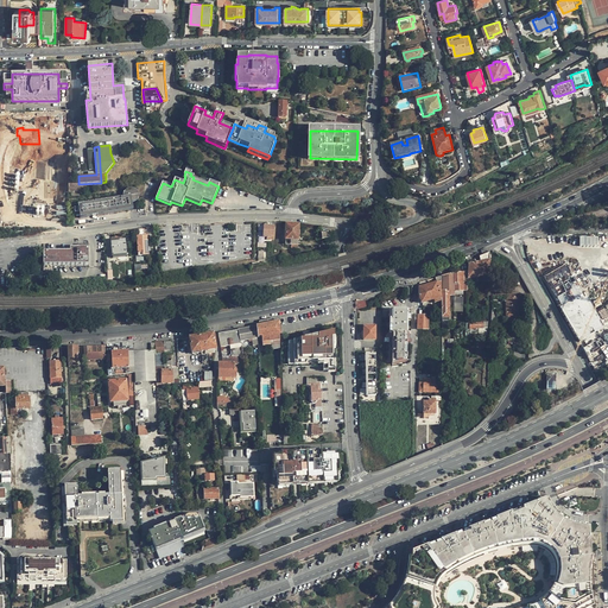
[(122,198),(75,206),(75,209),(75,214),(76,214),(76,217),(81,216),(81,219),(88,217),(92,213),(120,208),(126,213),(133,211),(132,204),(133,204),(135,203),(137,201),(138,198),(138,195),(138,194),(137,192),(135,190),(132,189),(130,189),(128,189),(125,191),(124,192),(122,195),(122,196),(122,198)]
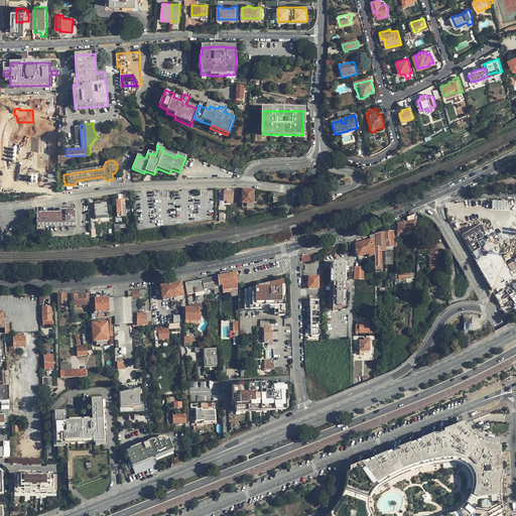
[(41,187),(41,172),(18,181),(18,188),(25,187),(26,188),(41,187)]
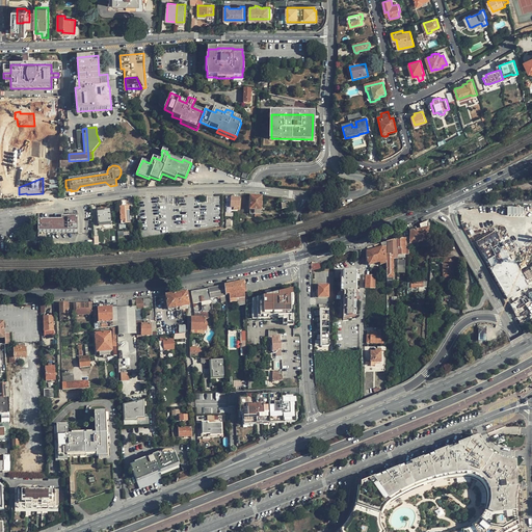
[(77,190),(110,186),(105,182),(80,186),(77,190)]
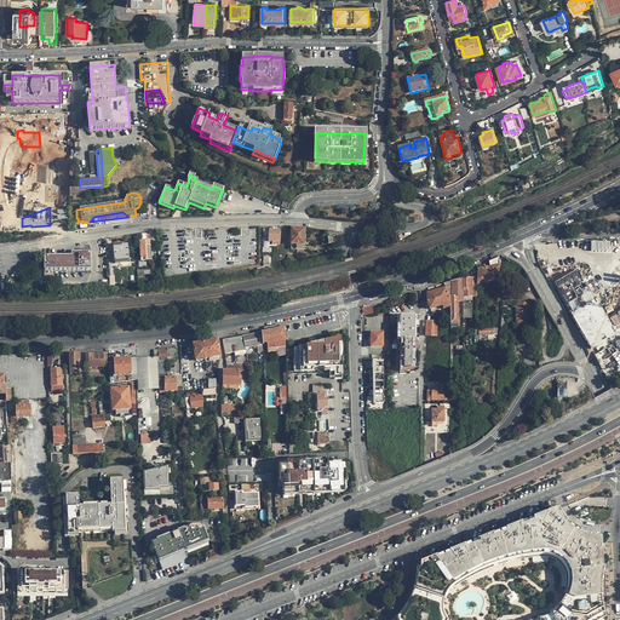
[(297,252),(300,252),(302,252),(303,250),(304,250),(305,229),(292,229),(291,250),(297,250),(297,252)]
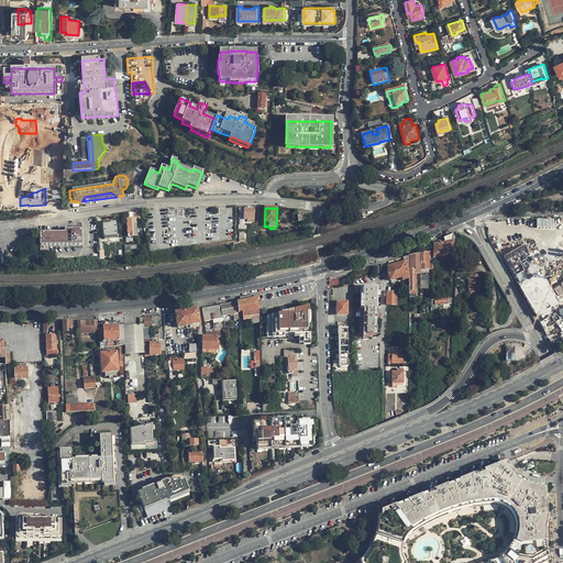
[(252,222),(253,210),(245,209),(244,220),(249,220),(249,222),(252,222)]
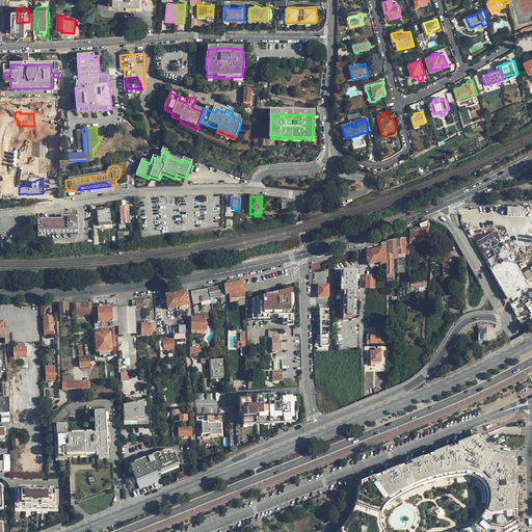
[(130,223),(129,207),(120,207),(121,222),(125,222),(125,224),(130,223)]
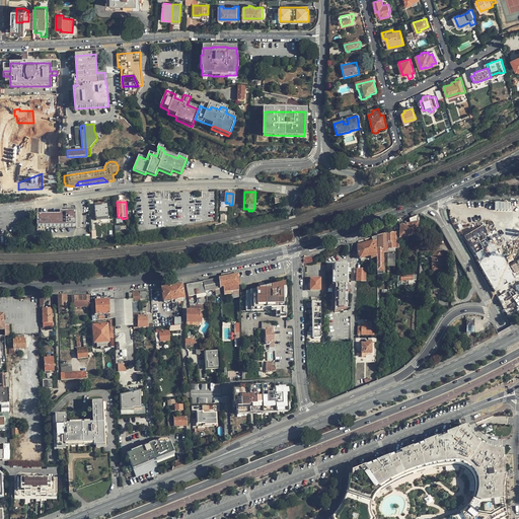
[(107,218),(106,205),(94,206),(95,218),(107,218)]
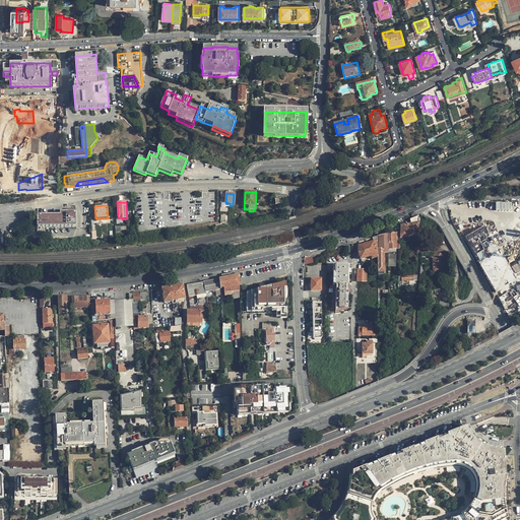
[(38,228),(76,226),(75,211),(67,211),(60,212),(60,214),(39,215),(39,216),(38,216),(37,216),(38,228)]
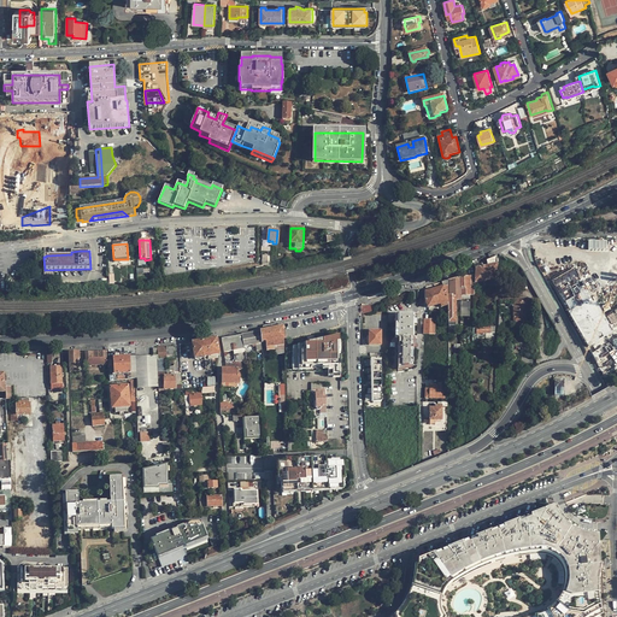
[(474,283),(495,278),(497,263),(497,257),(486,260),(487,265),(475,268),(475,272),(474,281),(474,283)]
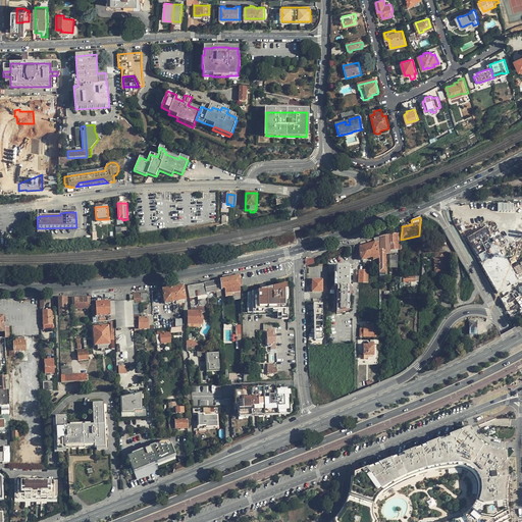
[(487,224),(467,238),(511,316),(521,309),(521,260),(519,263),(515,256),(509,259),(487,224)]
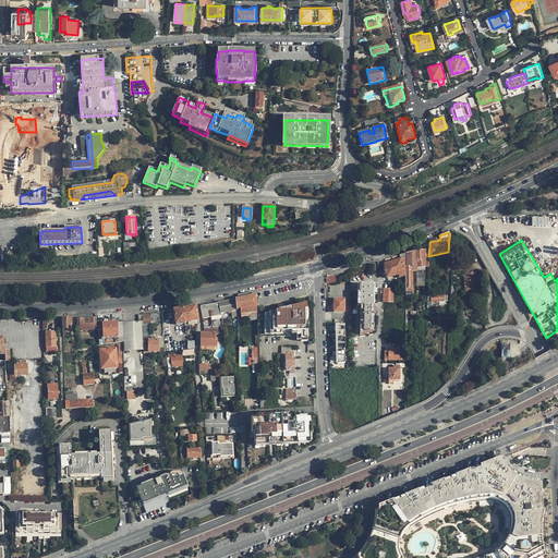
[(413,291),(413,271),(413,267),(416,267),(416,250),(404,254),(404,258),(405,273),(405,287),(404,292),(412,291),(413,291)]
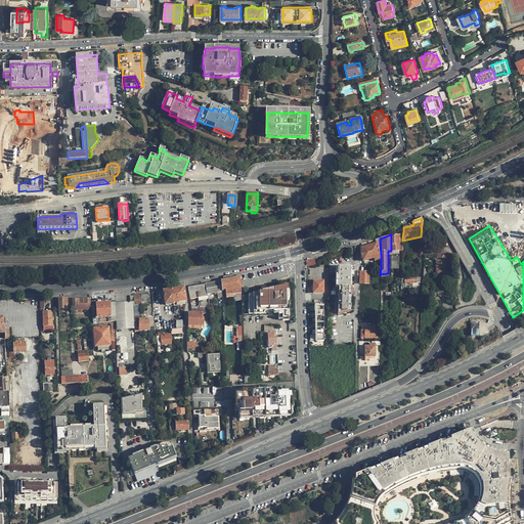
[(400,234),(391,234),(391,251),(402,251),(402,241),(402,238),(400,238),(400,234)]
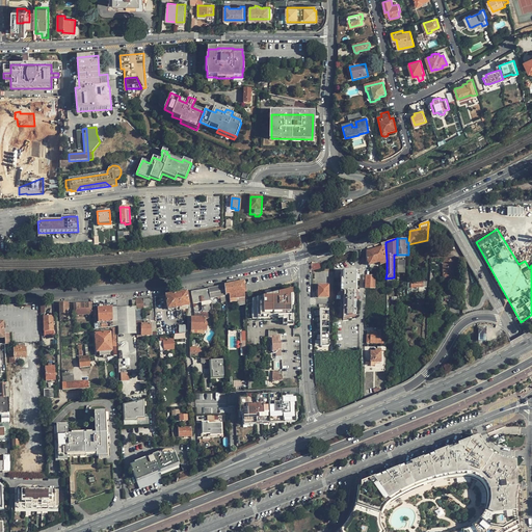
[(387,260),(386,246),(373,249),(366,251),(366,260),(368,265),(387,260)]
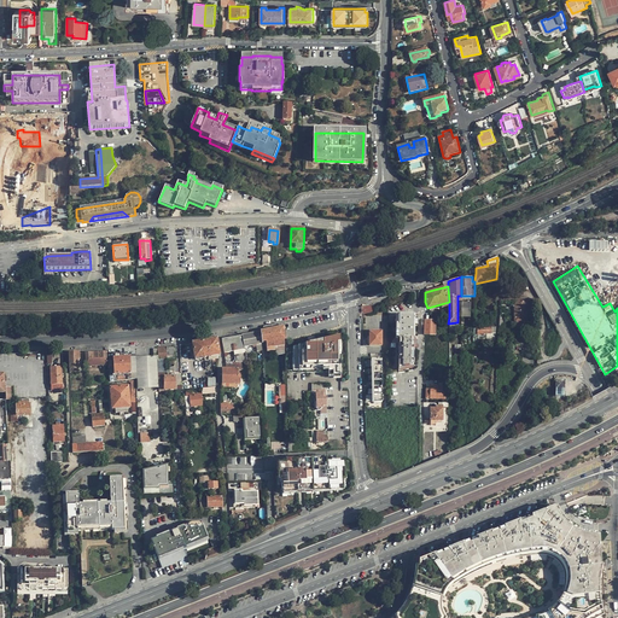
[(474,299),(461,301),(461,316),(472,316),(472,305),(474,305),(474,299)]
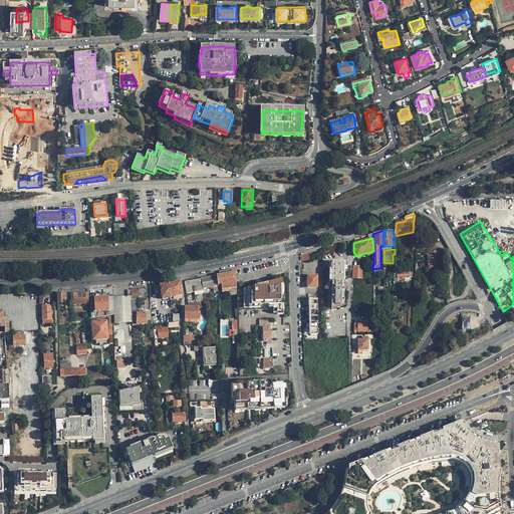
[(431,251),(431,256),(428,256),(428,268),(435,268),(435,265),(438,265),(439,251),(431,251)]
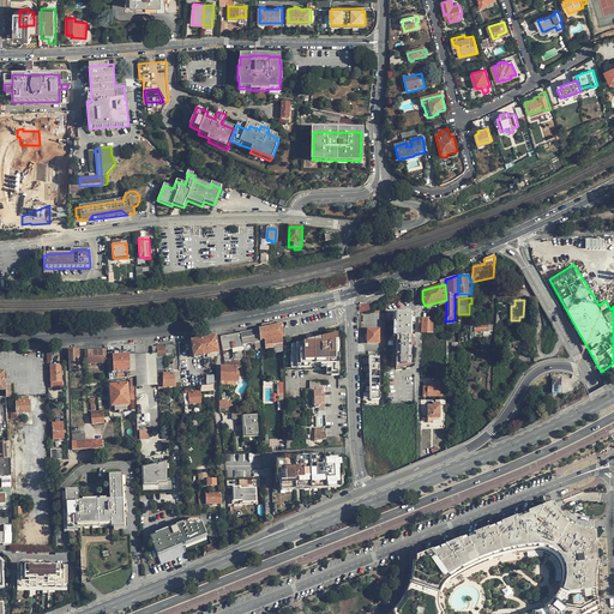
[(414,336),(415,313),(410,313),(393,313),(392,336),(396,336),(396,366),(410,363),(411,336),(414,336)]
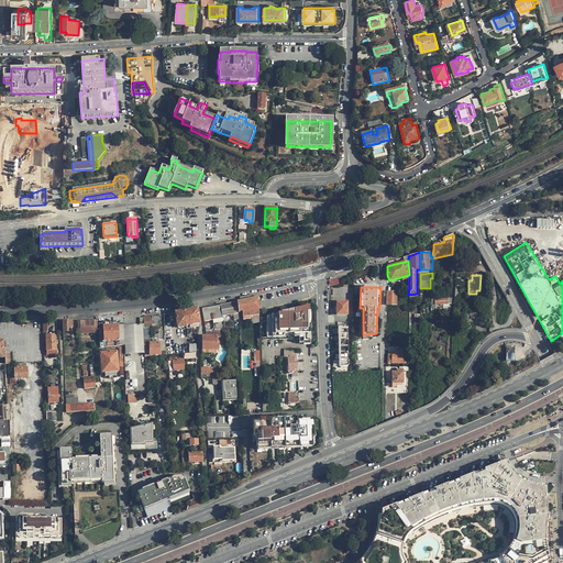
[(396,293),(390,293),(386,293),(386,305),(396,305),(396,293)]
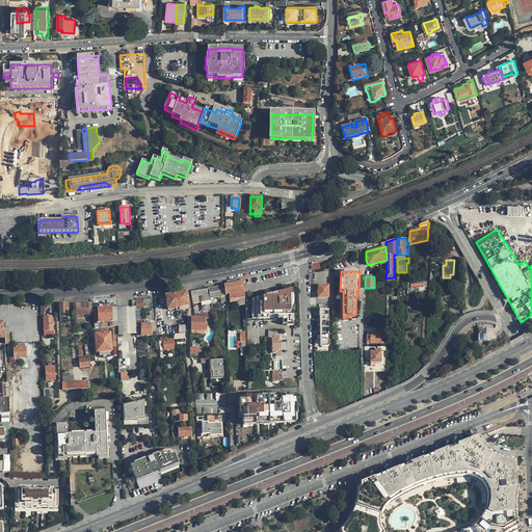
[(241,283),(228,285),(224,286),(225,295),(228,295),(229,303),(236,302),(244,301),(244,282),(241,283)]
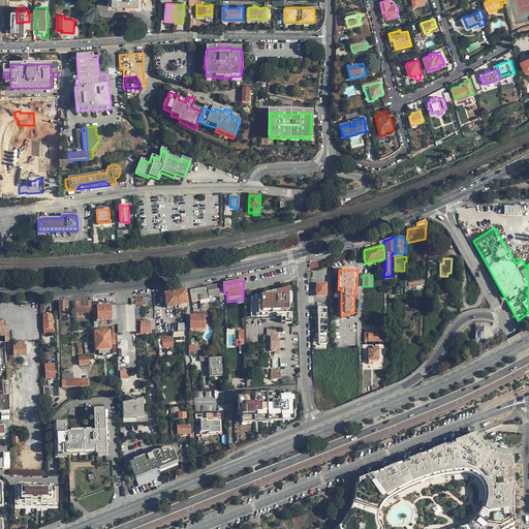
[(216,285),(207,287),(209,297),(219,296),(224,294),(224,293),(223,284),(216,285)]
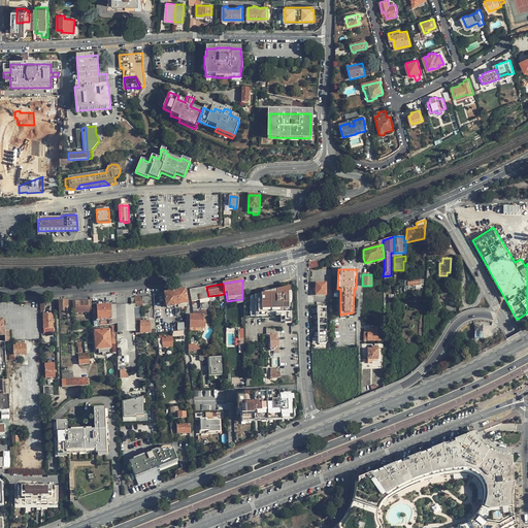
[(325,284),(316,284),(316,295),(325,295),(325,284)]
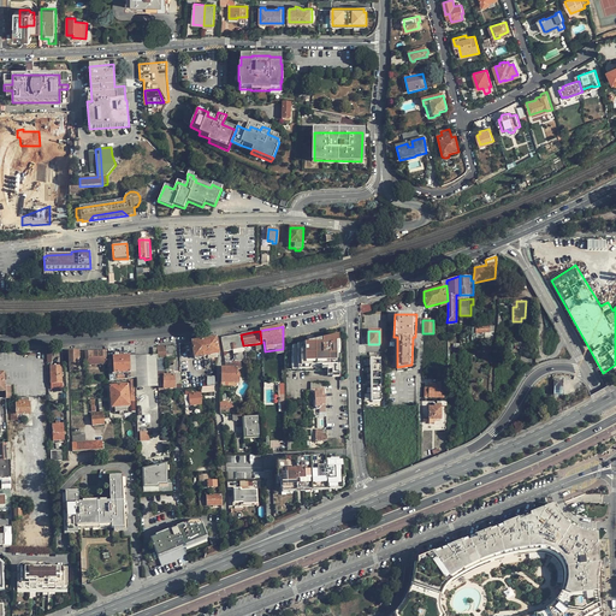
[(241,335),(220,338),(224,351),(236,350),(236,354),(234,354),(235,361),(241,361),(246,361),(246,360),(243,345),(241,335)]
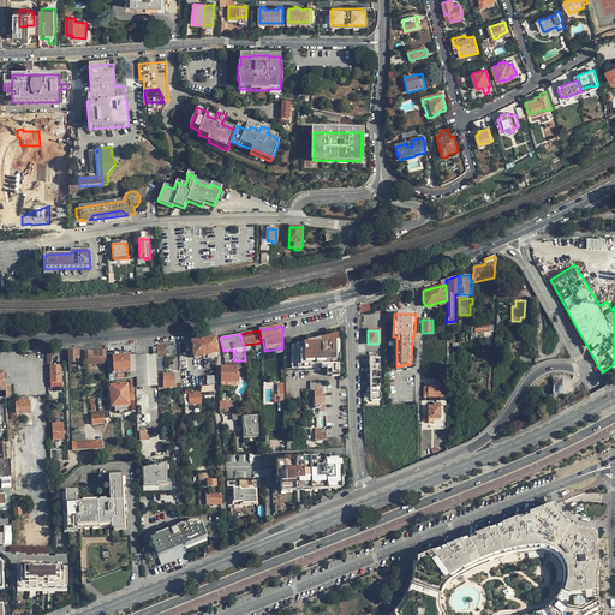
[(308,342),(292,346),(292,347),(292,357),(291,357),(291,368),(327,366),(327,370),(327,376),(332,376),(332,374),(339,374),(338,335),(315,340),(315,345),(309,345),(309,344),(308,344),(308,342)]
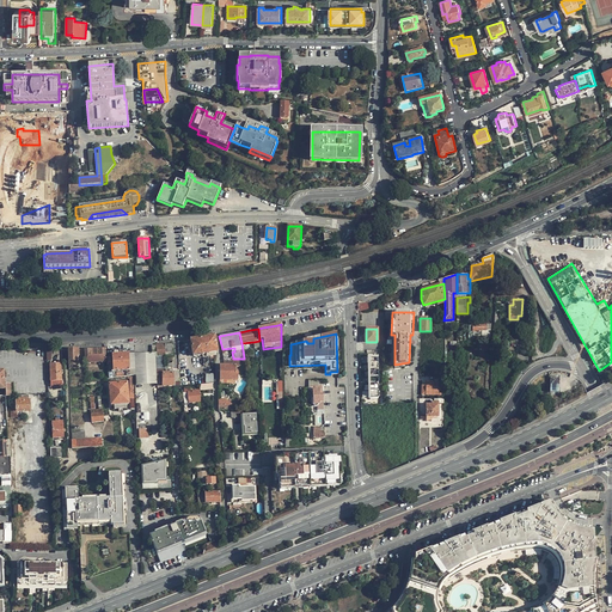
[(214,336),(190,340),(193,356),(216,353),(214,336)]
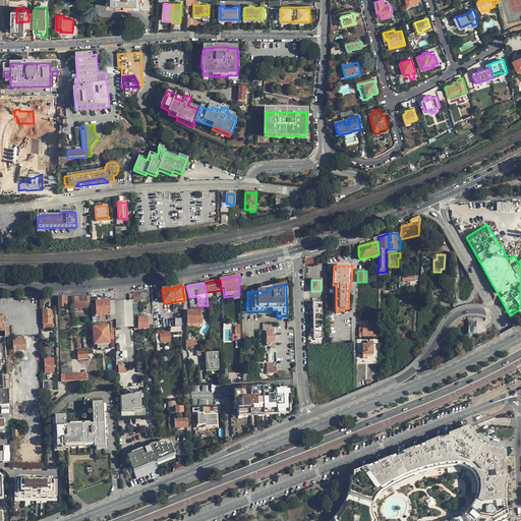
[(243,314),(277,313),(277,310),(246,311),(246,302),(247,302),(247,294),(242,295),(243,314)]
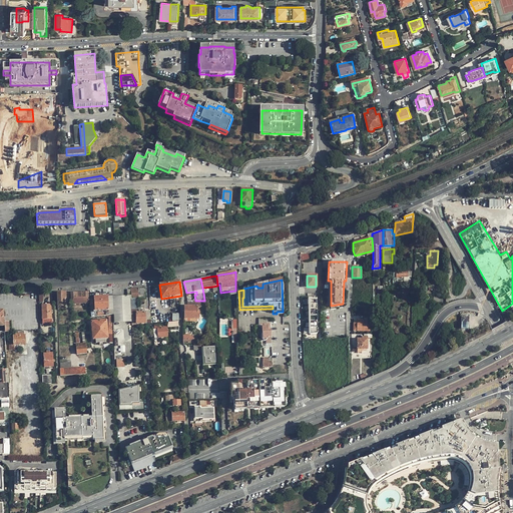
[(71,304),(79,304),(88,304),(88,293),(70,293),(71,304)]
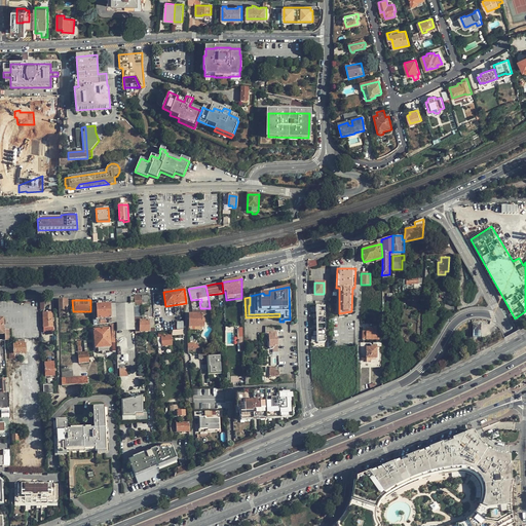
[(67,301),(58,301),(59,314),(66,314),(66,306),(68,306),(67,301)]
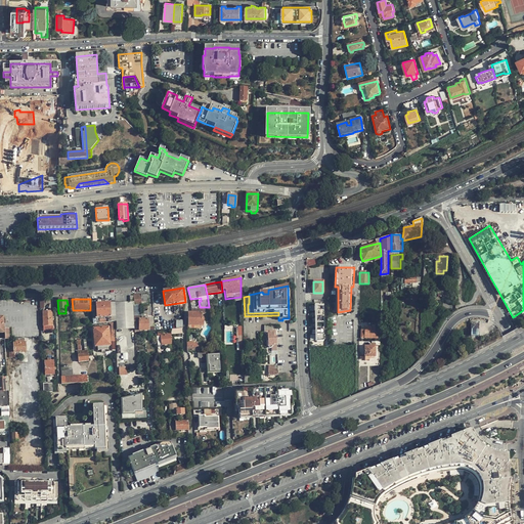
[(133,302),(115,303),(115,306),(116,318),(116,322),(117,330),(134,329),(134,318),(133,316),(133,305),(133,302)]
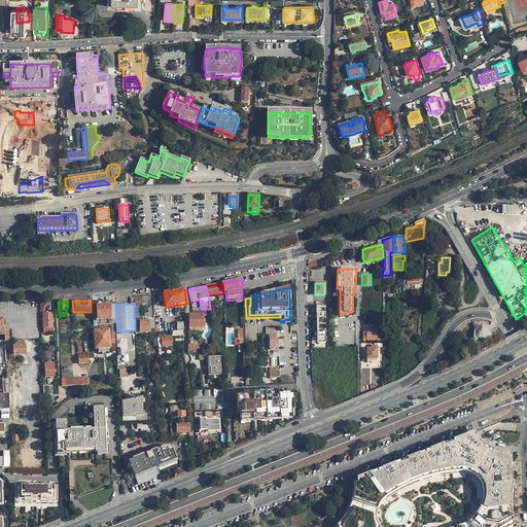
[(101,320),(108,319),(111,319),(111,317),(111,305),(97,306),(98,320),(101,320)]
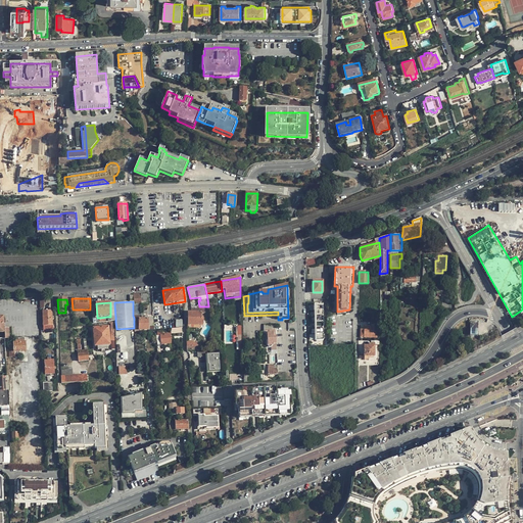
[(199,306),(191,306),(190,312),(187,312),(187,324),(193,324),(202,325),(202,317),(201,317),(201,313),(204,314),(204,306),(199,306)]
